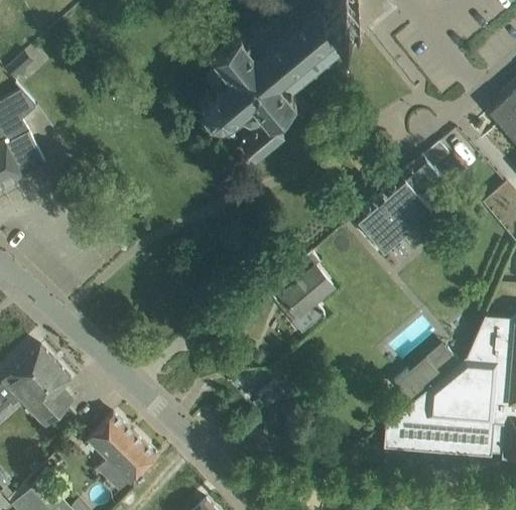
[(288,0),(254,29),(256,32),(245,41),(238,33),(213,56),(220,65),(211,66),(206,75),(210,85),(216,88),(210,93),(208,90),(205,92),(208,95),(204,102),(200,101),(199,104),(203,105),(204,112),(200,114),(201,117),(205,115),(209,121),(207,125),(210,126),(212,122),(219,124),(220,129),(221,129),(222,136),(233,150),(240,144),(256,163),(283,140),(278,133),(285,127),(276,117),(292,104),(293,105),(296,103),(289,95),(300,86),(302,88),(341,55),(339,53),(350,44),(351,45),(363,35),(349,18),(355,13),(357,15),(359,13),(357,11),(358,10),(357,8),(360,6),(354,0),(288,0)]
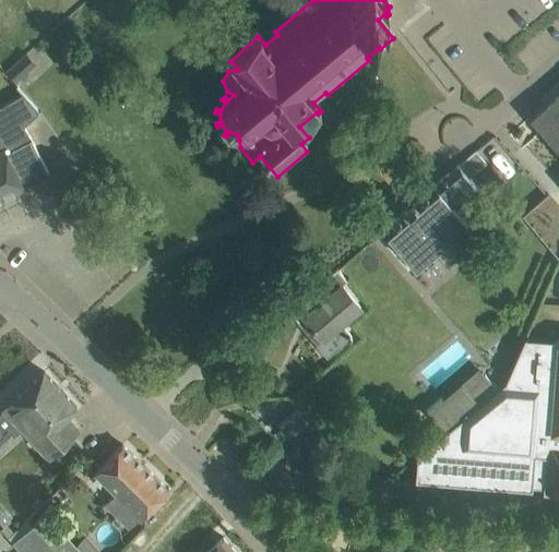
[(6,79),(15,88),(35,71),(25,61),(6,79)]
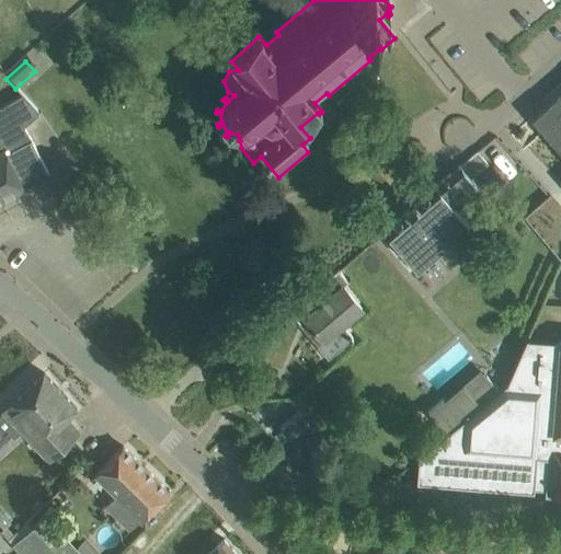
[(560,96),(530,123),(560,158),(560,189),(559,192),(560,193),(560,96)]
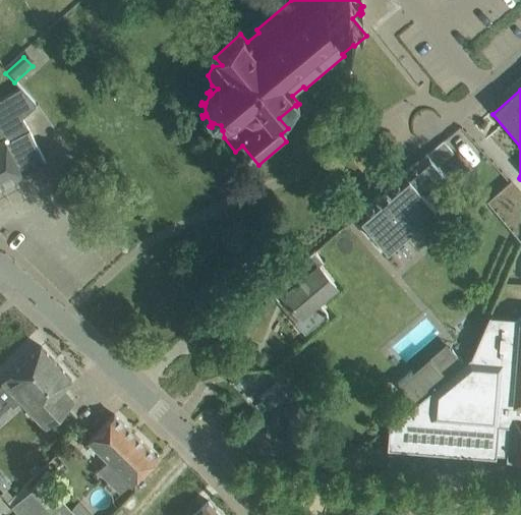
[(0,193),(47,168),(21,122),(37,109),(22,92),(0,104),(0,193)]
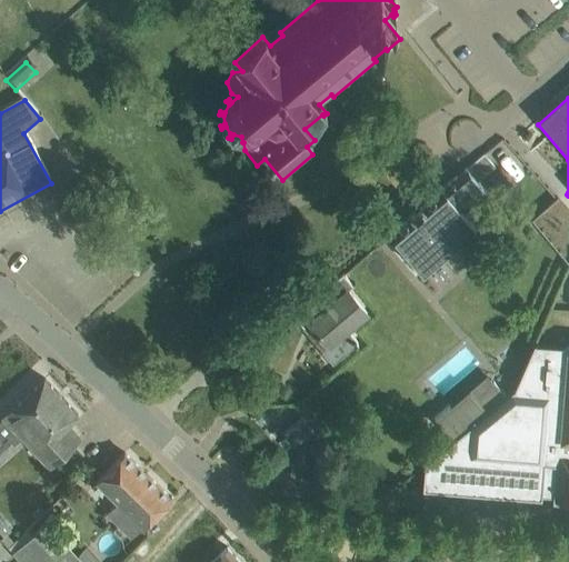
[(483,159),(390,239),(422,277),(442,259),(455,273),(470,260),(458,246),(476,231),(462,216),(456,209),(467,200),(473,207),(486,197),(478,187),(495,172),(483,159)]
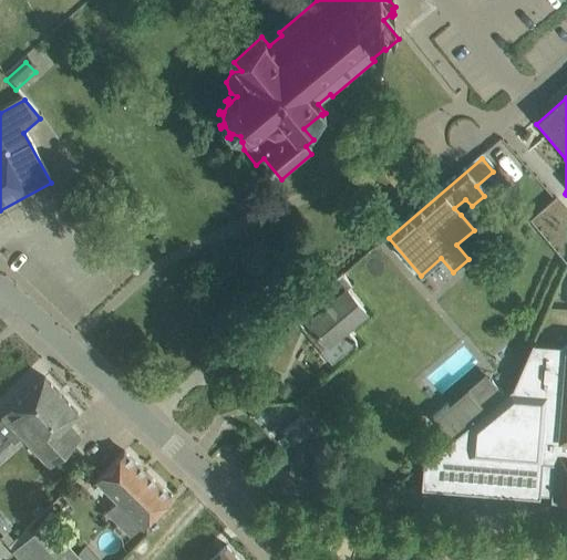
[(352,290),(343,279),(342,278),(333,286),(336,289),(305,315),(301,312),(292,320),(302,331),(301,331),(331,367),(358,345),(347,333),(366,318),(346,296),(352,290)]
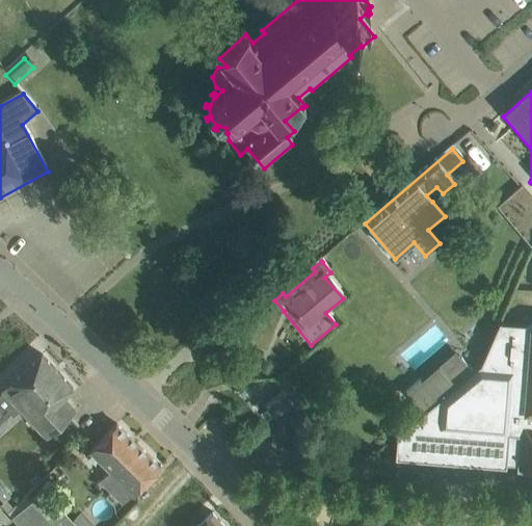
[(397,438),(395,463),(506,472),(506,468),(520,469),(520,473),(531,473),(531,322),(525,329),(499,326),(481,369),(473,375),(423,417),(397,438)]
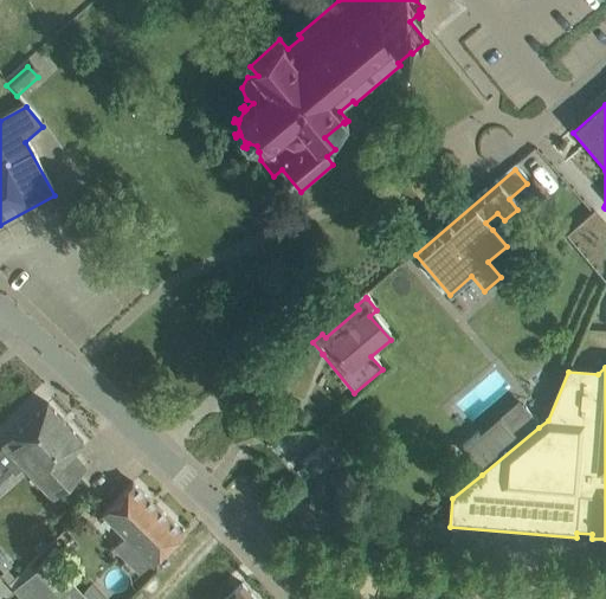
[(47,409),(4,450),(5,451),(24,472),(53,504),(86,474),(71,458),(83,448),(47,409)]
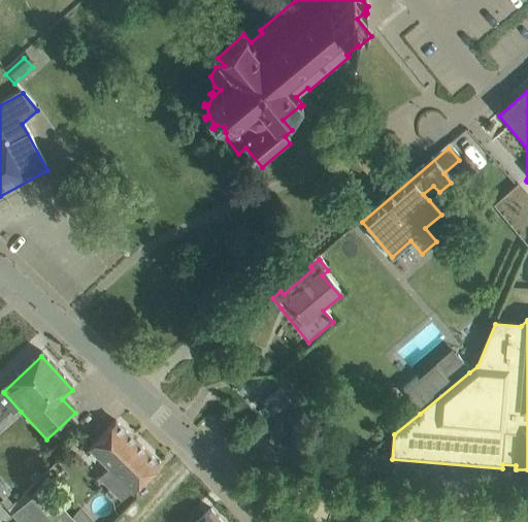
[(435,366),(402,394),(420,414),(469,372),(458,359),(440,373),(435,366)]
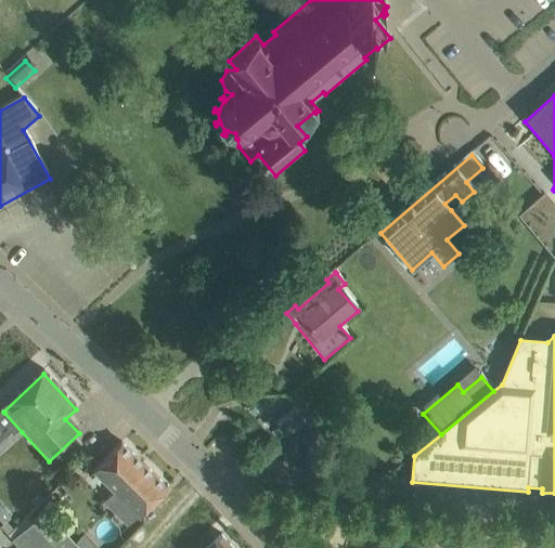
[(293,408),(273,423),(286,440),(306,423),(293,408)]
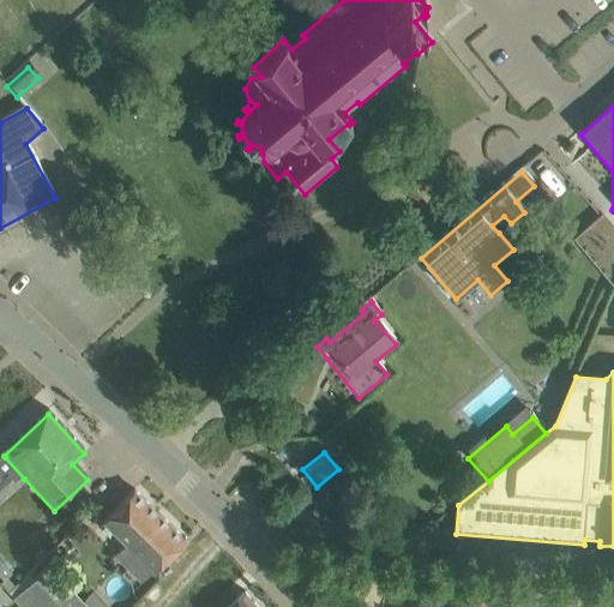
[(0,503),(17,488),(16,486),(24,479),(5,457),(0,461),(0,503)]
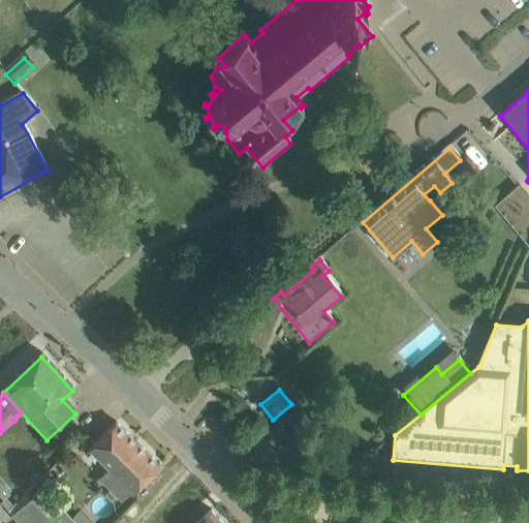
[(90,453),(109,472),(99,483),(122,505),(130,496),(132,498),(160,469),(116,426),(90,453)]
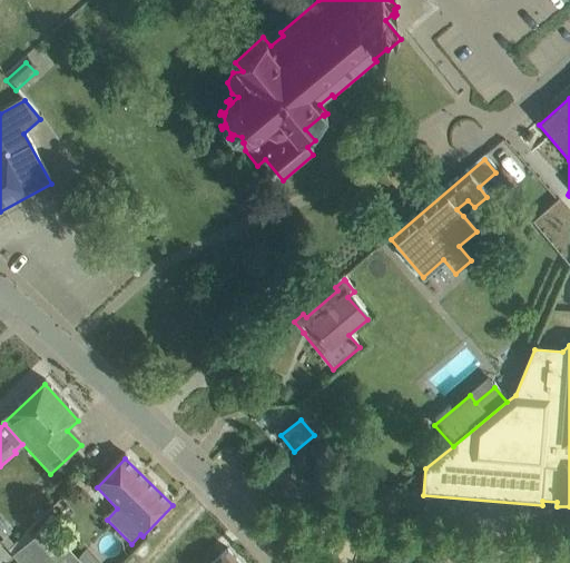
[(0,537),(5,542),(8,540),(11,536),(0,523),(0,537)]
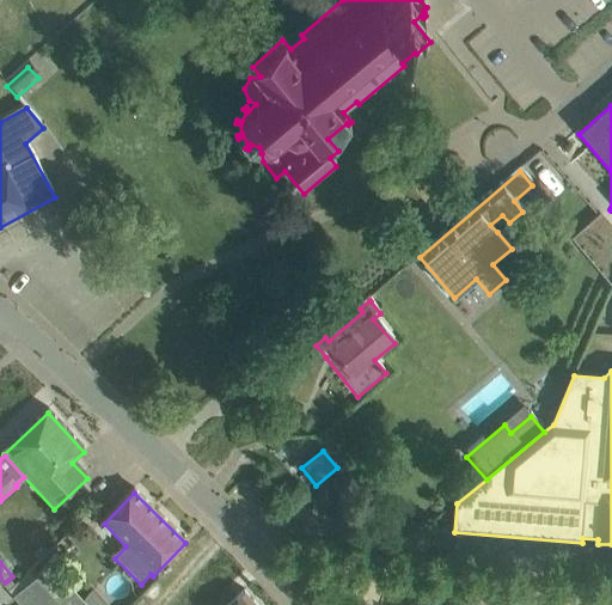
[(13,602),(16,604),(84,604),(50,567),(13,602)]
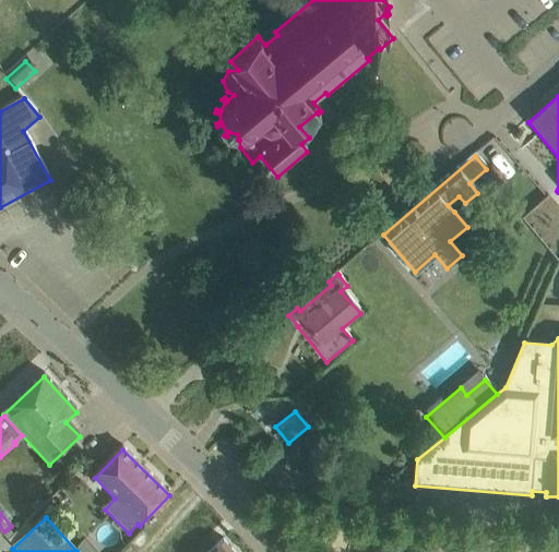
[(232,551),(224,542),(214,551),(232,551)]
